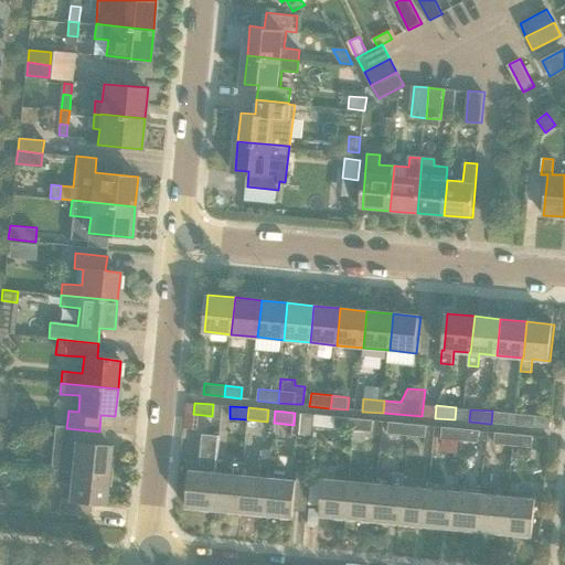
[(492,411),(491,424),(508,425),(509,412),(492,411)]
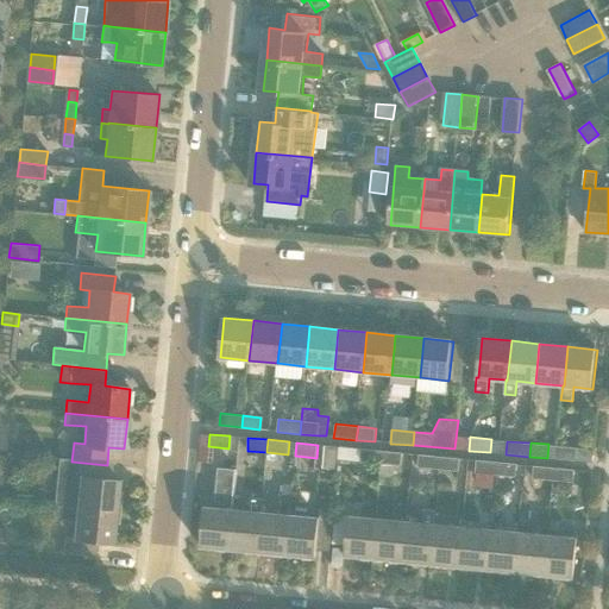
[(324,446),(322,469),(337,470),(338,459),(339,447),(324,446)]
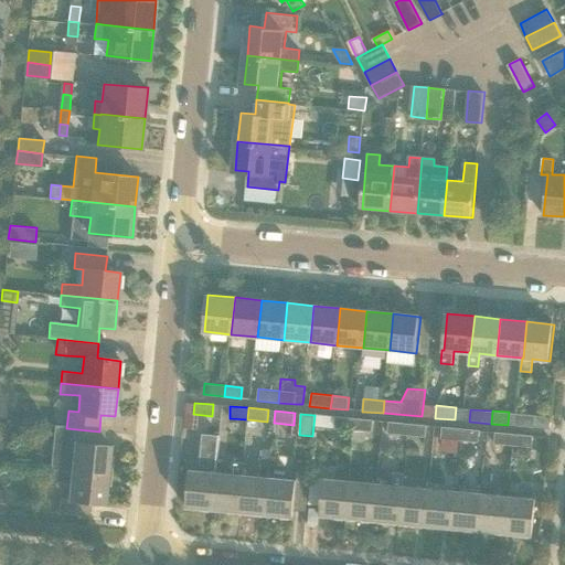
[(355,430),(356,417),(315,414),(315,415),(313,426),(334,428),(355,430)]
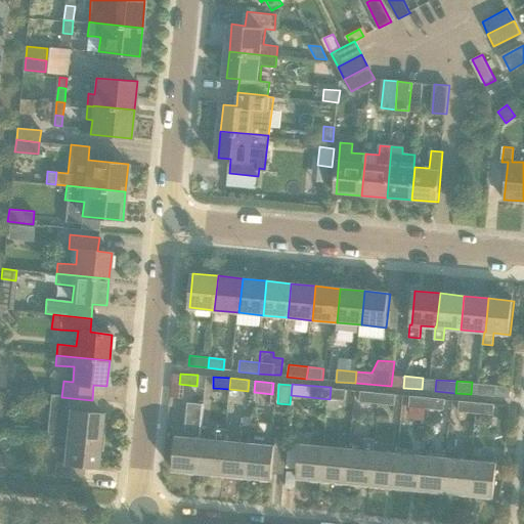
[(477,395),(510,398),(511,387),(478,384),(477,395)]
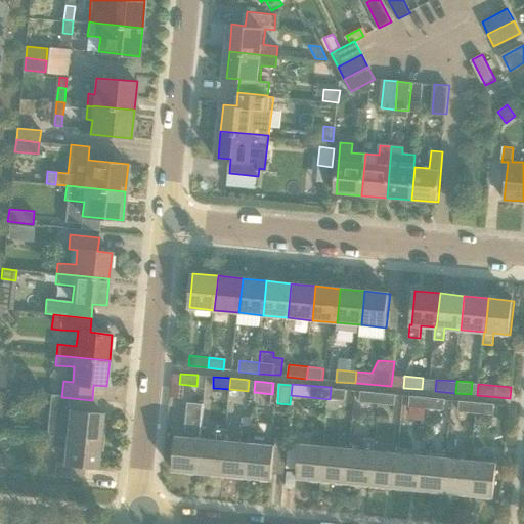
[(331,387),(330,399),(345,401),(346,389),(331,387)]
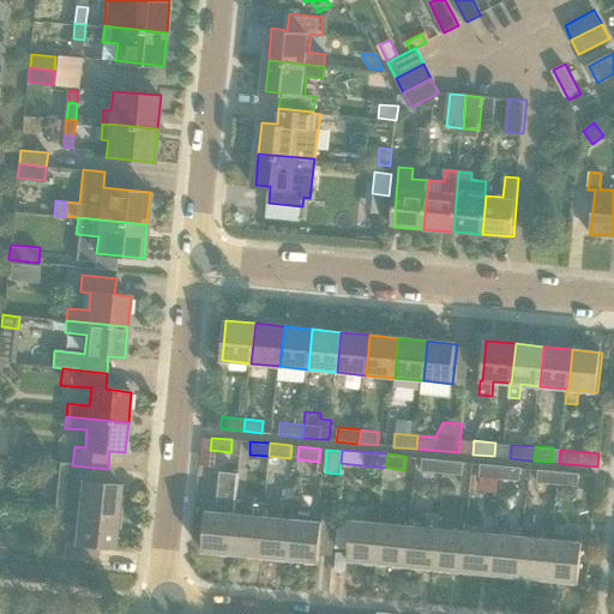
[(421,471),(444,474),(445,459),(422,458),(421,471)]
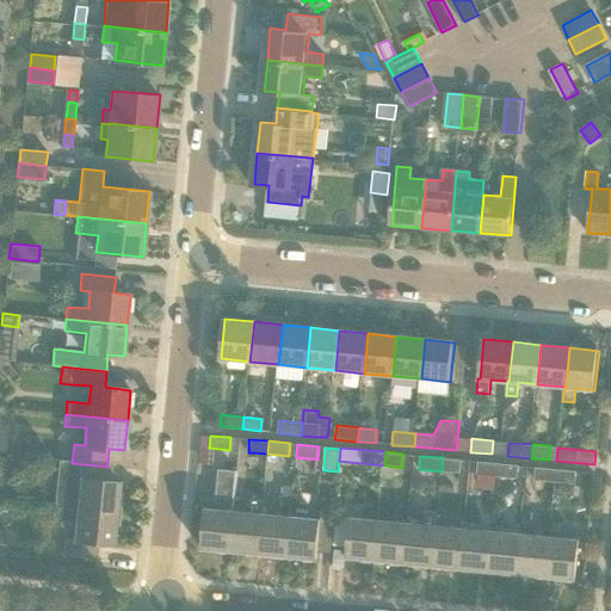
[(443,457),(442,471),(460,473),(461,460),(443,457)]
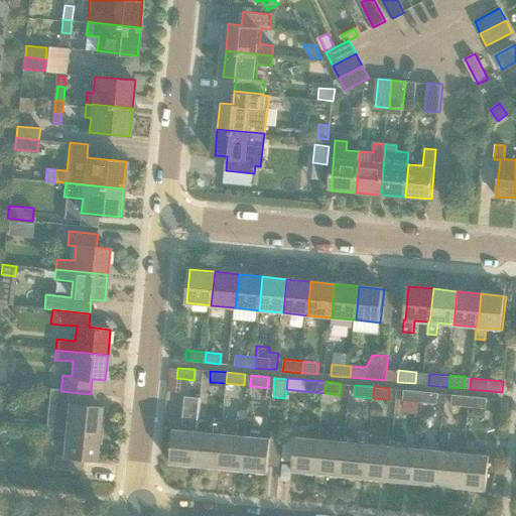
[(402,400),(421,402),(422,392),(403,390),(402,400)]
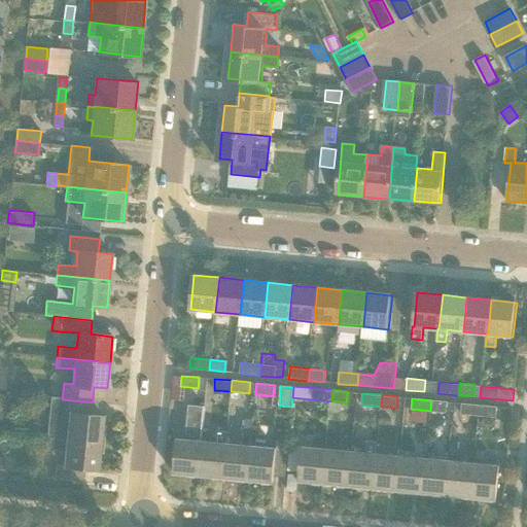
[(62,401),(53,400),(48,440),(101,445),(104,418),(91,417),(93,402),(62,399),(62,401)]
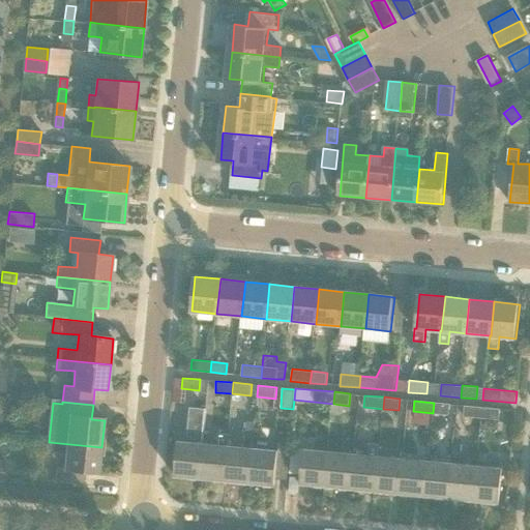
[(434,403),(433,413),(449,415),(450,404),(434,403)]
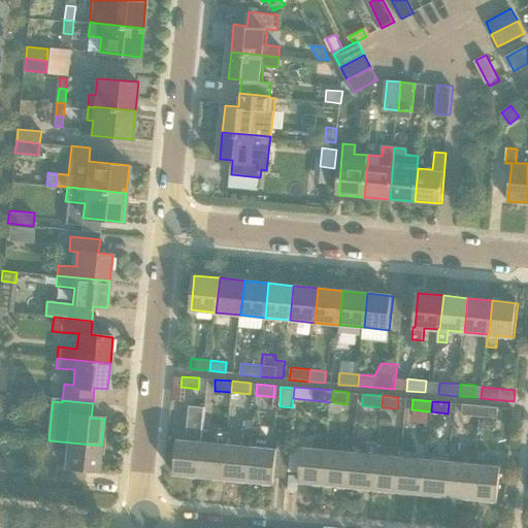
[(462,415),(481,417),(482,405),(463,403),(462,415)]
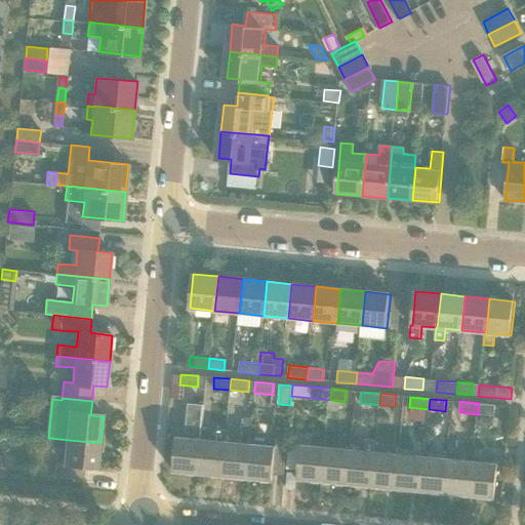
[(479,403),(478,414),(494,415),(495,405),(479,403)]
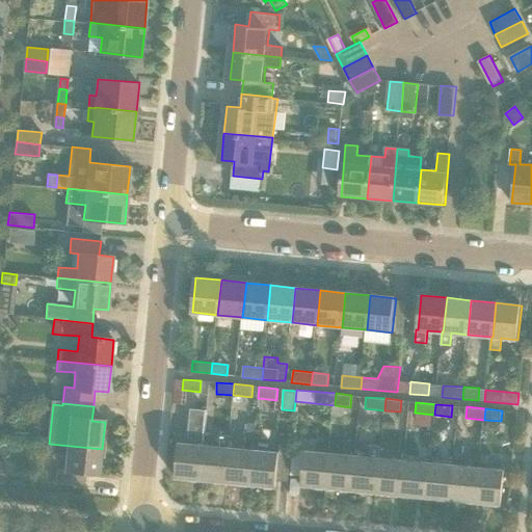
[(176,477),(201,479),(204,445),(203,445),(206,411),(189,409),(186,437),(191,439),(191,444),(179,443),(176,477)]
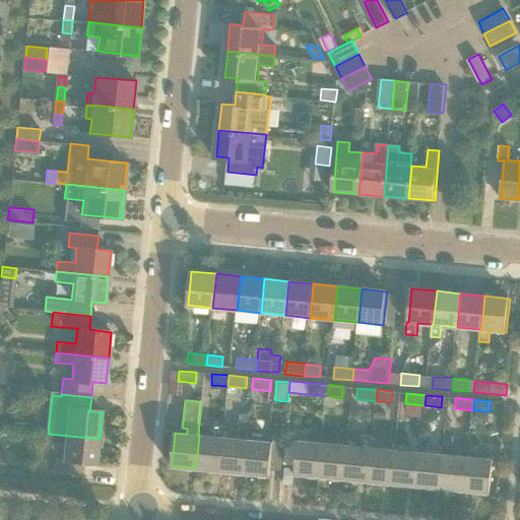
[(199,435),(196,468),(219,471),(223,438),(224,425),(212,424),(211,436),(199,435)]
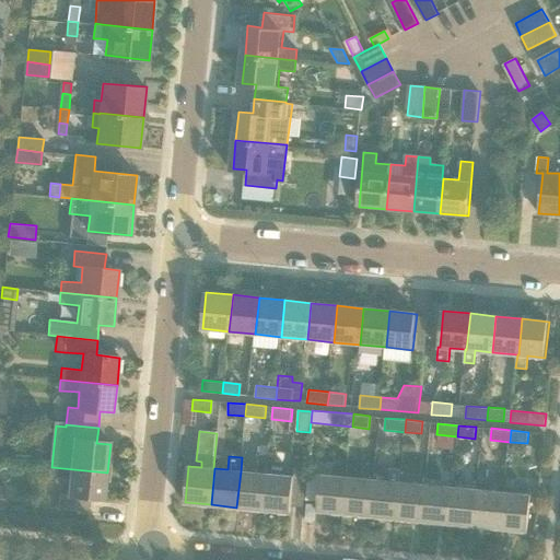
[(266,474),(263,510),(290,512),(290,506),(303,508),(306,464),(294,463),(293,476),(266,474)]
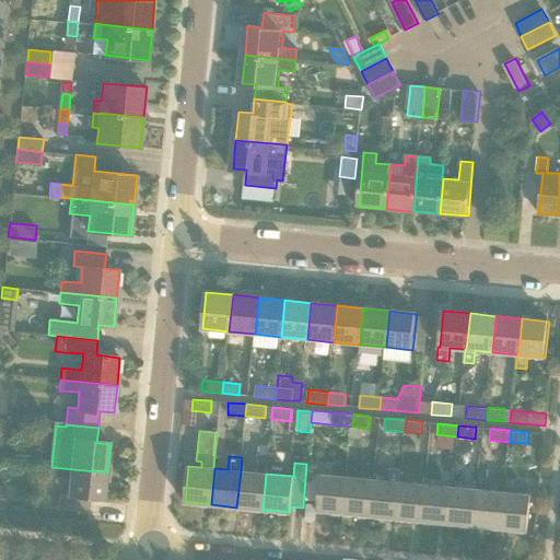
[(107,473),(51,467),(50,476),(71,478),(70,497),(60,496),(58,510),(90,512),(91,499),(105,501),(107,473)]
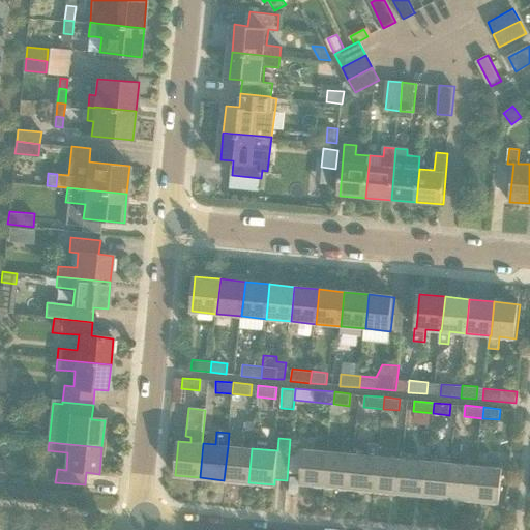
[(354,453),(351,488),(375,491),(379,457),(380,443),(367,442),(366,455),(354,453)]
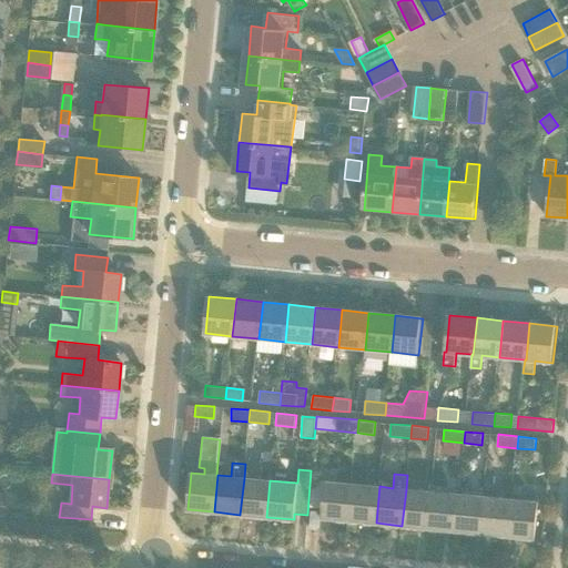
[(240,515),(266,517),(270,480),(244,478),(240,515)]
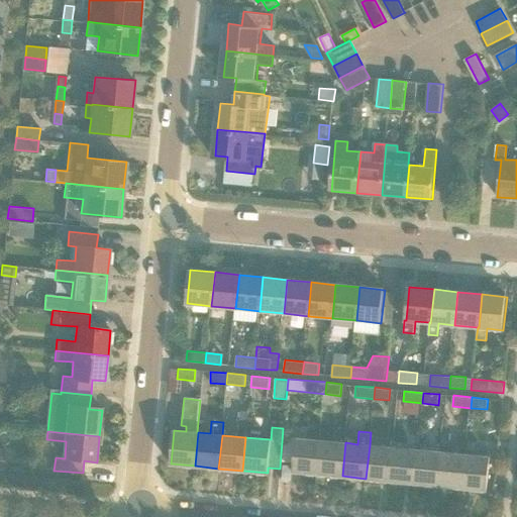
[(285,436),(282,461),(293,462),(292,471),(318,474),(321,440),(285,436)]
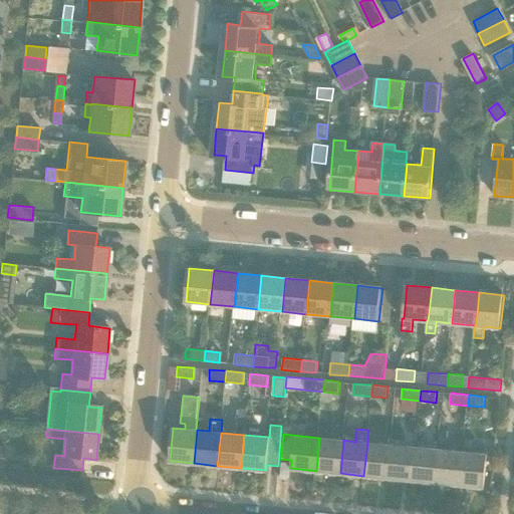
[(316,471),(340,473),(343,440),(319,438),(316,471)]
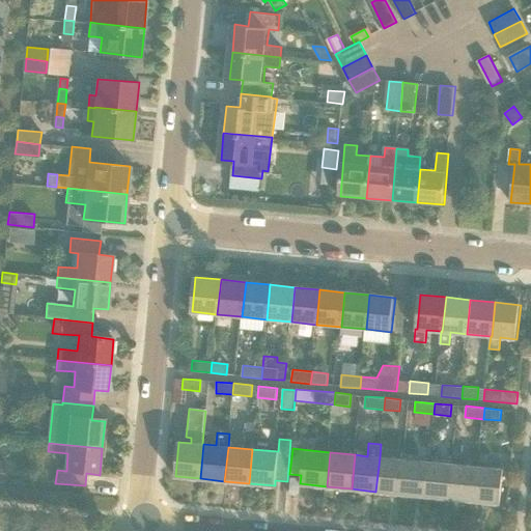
[(375,492),(400,494),(404,459),(380,457),(375,492)]
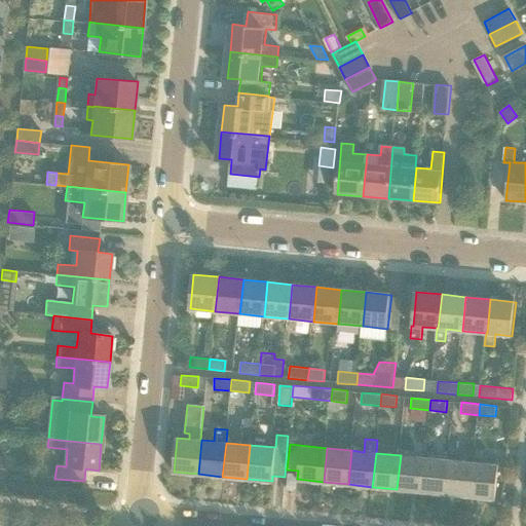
[(401,455),(397,489),(421,492),(424,458),(401,455)]
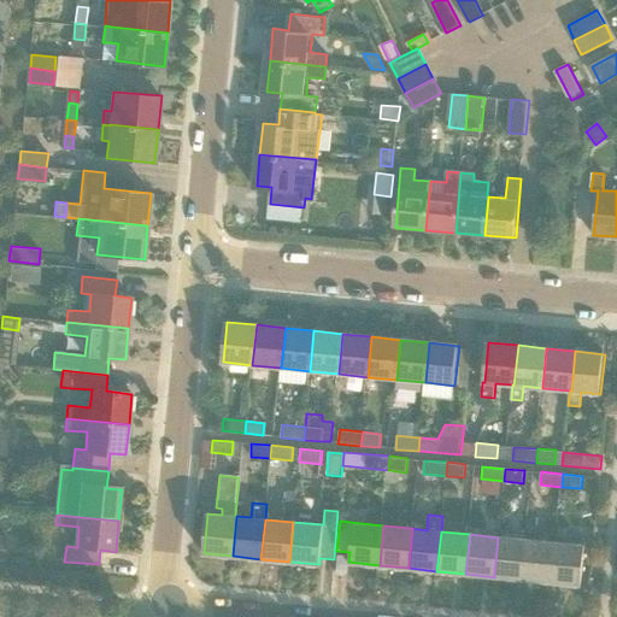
[(494,577),(523,580),(527,540),(498,538),(494,577)]
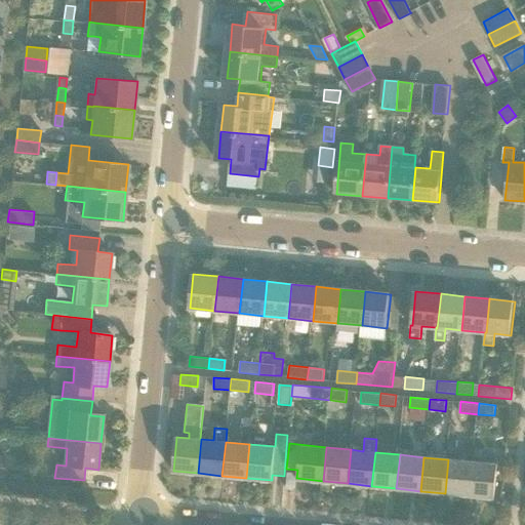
[(448,459),(445,493),(469,496),(473,462),(448,459)]
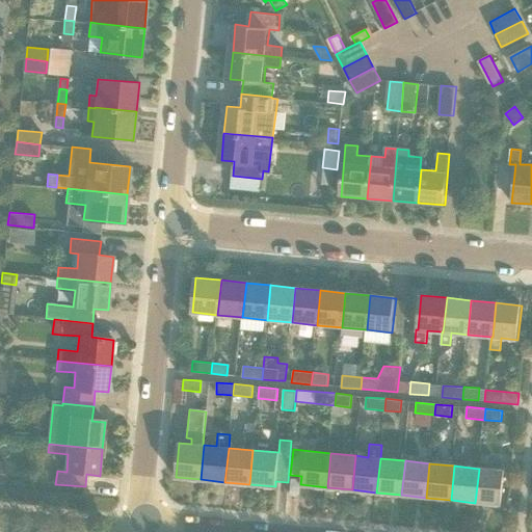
[(479,469),(475,503),(501,506),(504,472),(479,469)]
